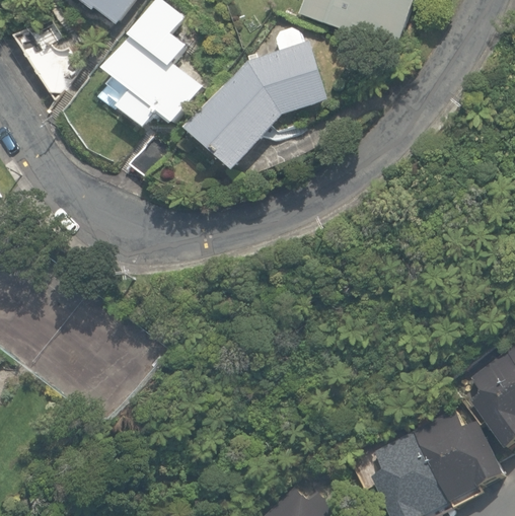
[(95,7),(117,24),(135,0),(79,0),(93,10),(95,7)]
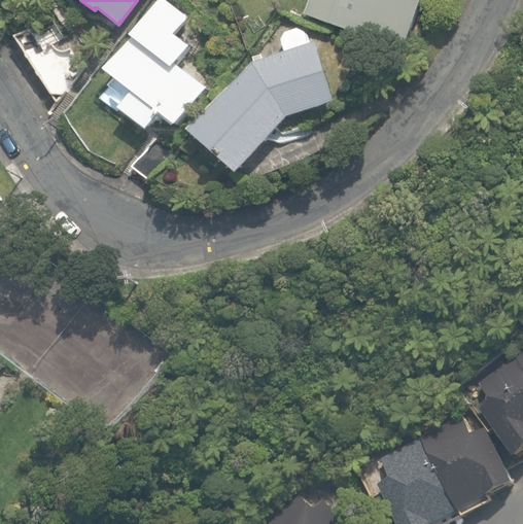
[(119,109),(147,130),(158,116),(172,127),(203,86),(176,66),(190,46),(173,34),(185,16),(163,0),(157,0),(105,69),(134,91),(119,109)]
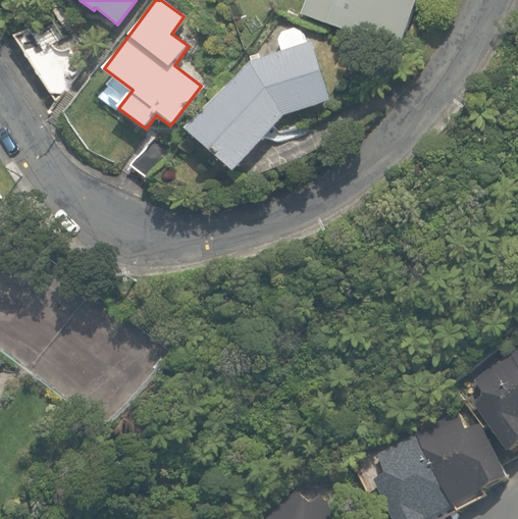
[(304,0),(300,12),(352,32),(354,23),(402,42),(417,0),(304,0)]
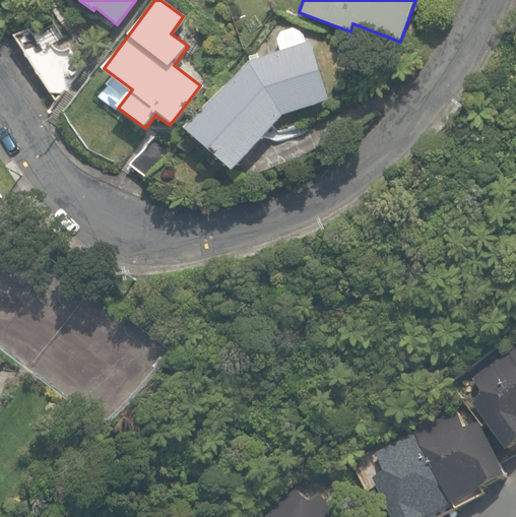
[(15,38),(53,100),(81,67),(50,16),(15,38)]
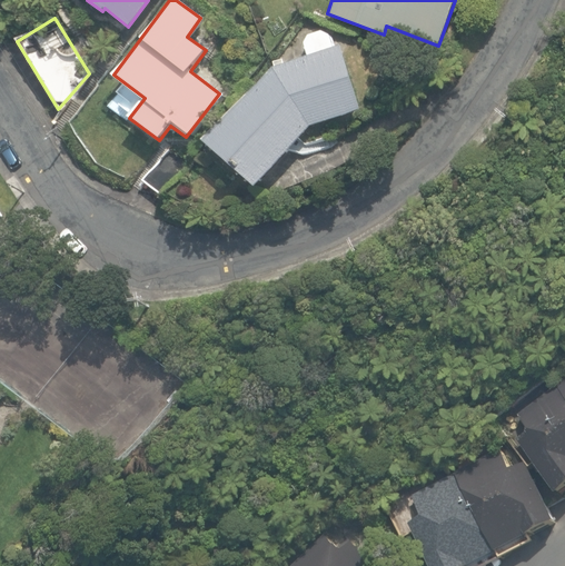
[(204,140),(256,188),(310,126),(359,110),(337,43),(331,46),(327,33),(318,30),(305,35),(301,43),(305,53),(280,62),(277,50),(270,60),(271,65),(270,65),(204,140)]
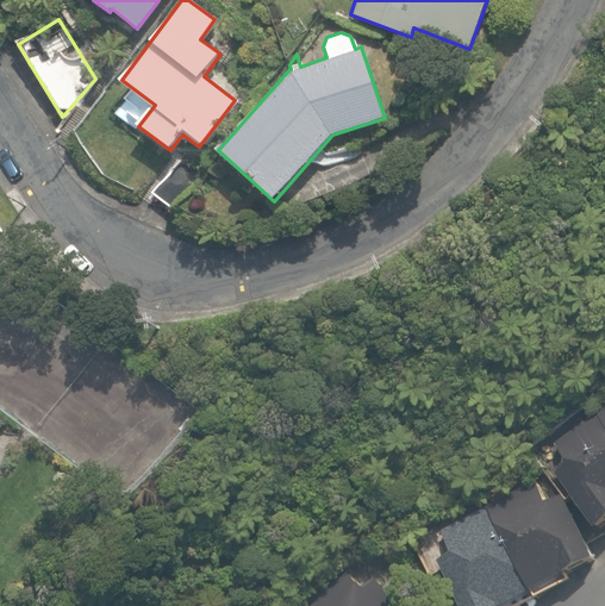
[(149,105),(130,89),(111,112),(130,127),(149,105)]
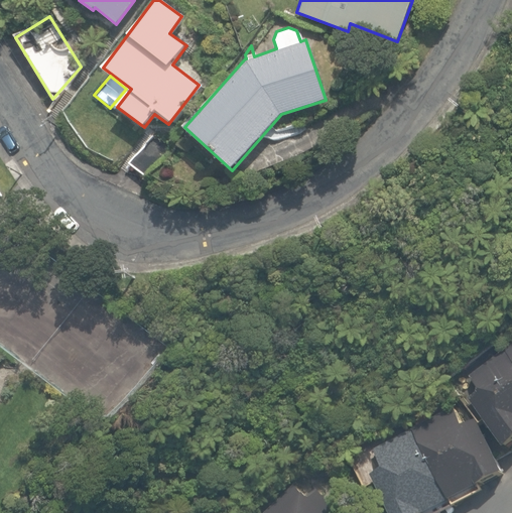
[(125,161),(142,174),(165,144),(148,131),(125,161)]
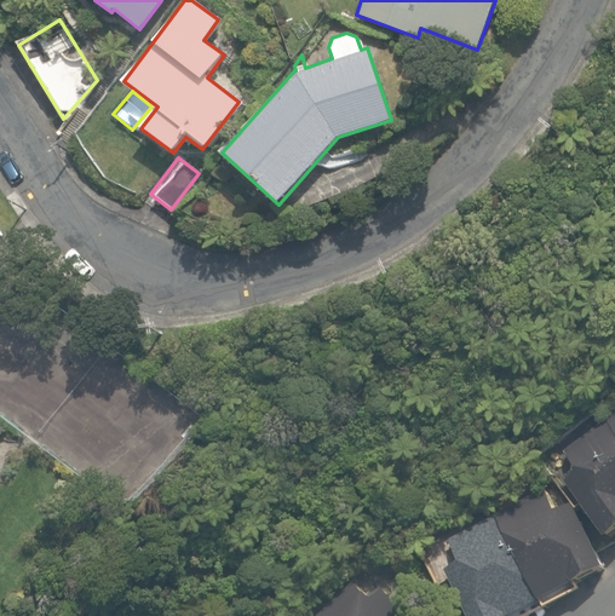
[(575,466),(558,478),(603,539),(614,529),(614,406),(561,445),(575,466)]
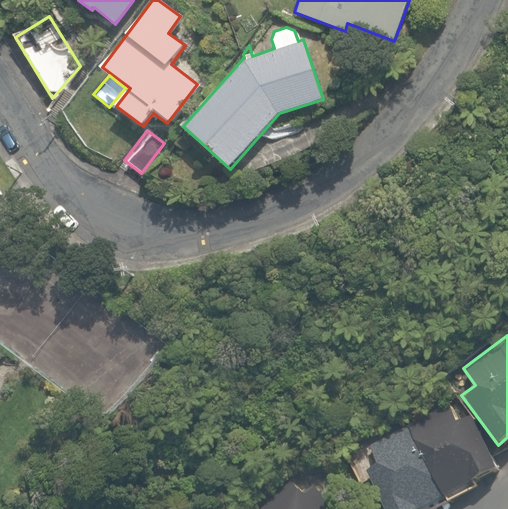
[(499,468),(468,415),(456,422),(444,401),(365,446),(374,463),(364,468),(368,475),(354,483),(368,507),(380,500),(384,508),(417,508),(471,478),(473,482),(499,468)]
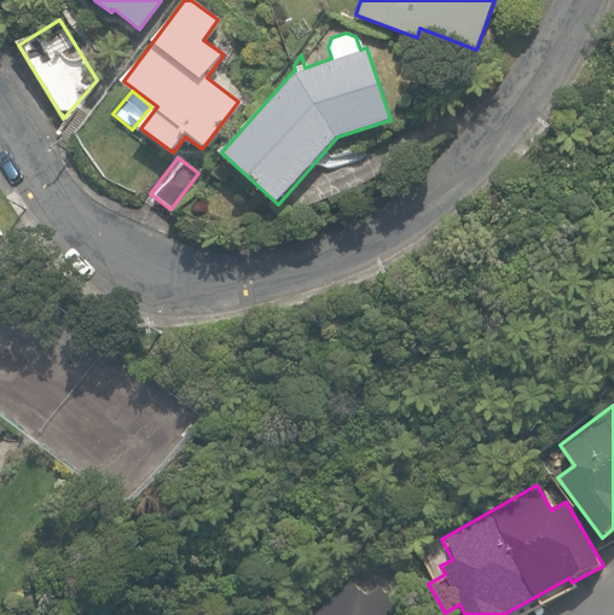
[(404,614),(378,585),(365,596),(352,581),(312,614),(404,614)]
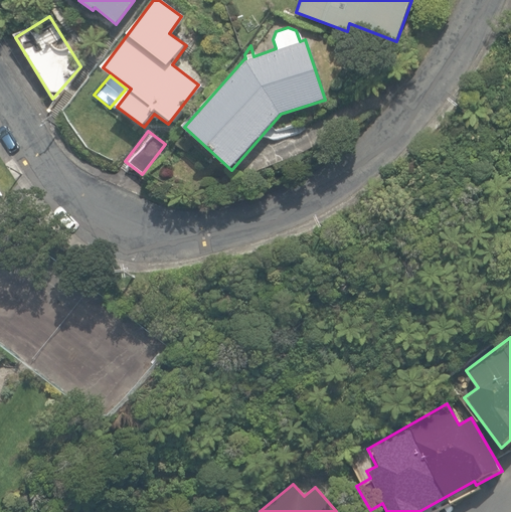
All buildings are outlined.
